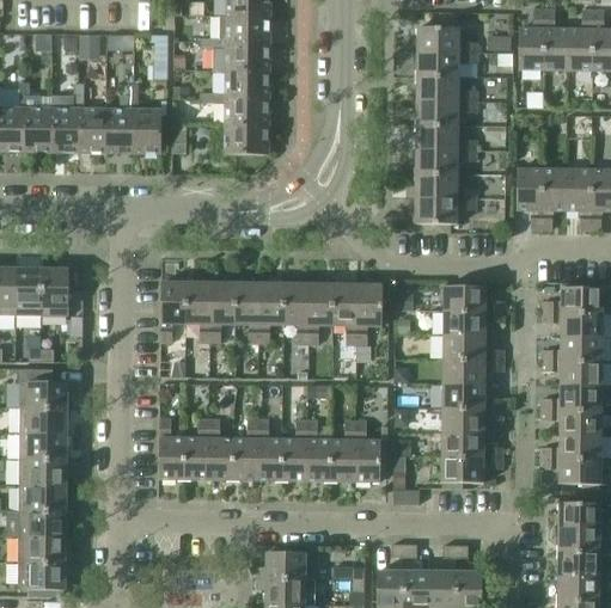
[(269,16),(269,0),(227,0),(227,14),(220,14),(269,16)]
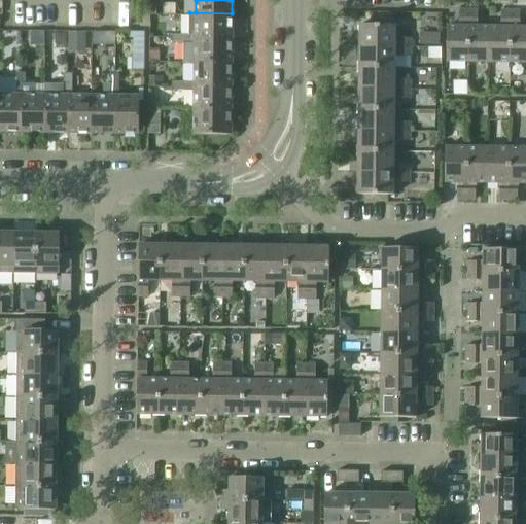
[(467,59),(468,8),(459,7),(459,24),(447,24),(447,59),(467,59)]
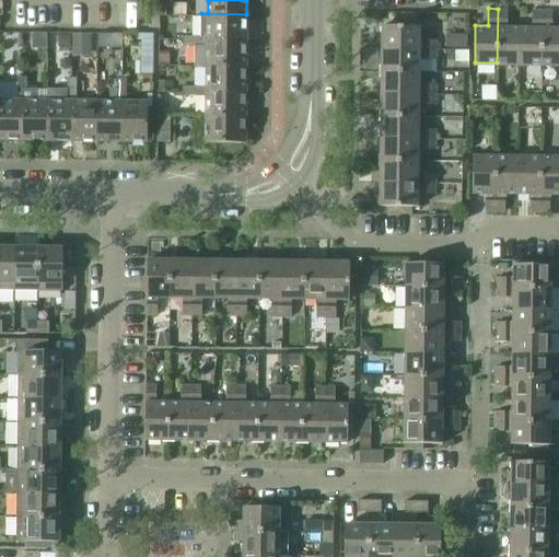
[(520,62),(520,26),(507,25),(507,9),(498,9),(497,62),(520,62)]
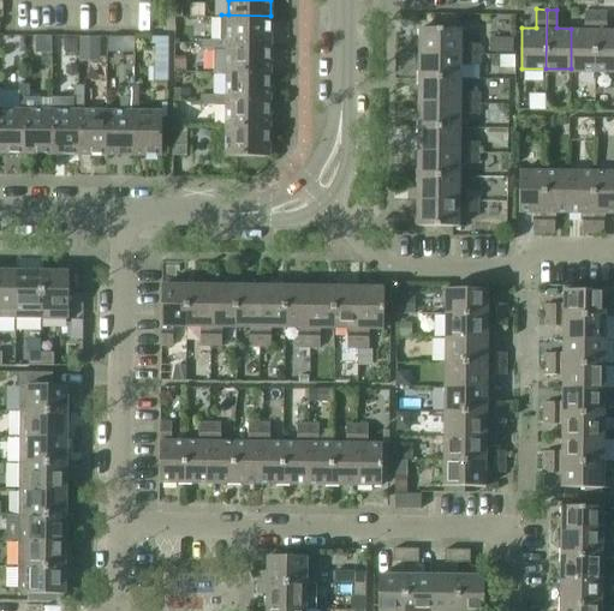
[(571,69),(595,70),(596,10),(585,10),(585,29),(571,29),(571,69)]
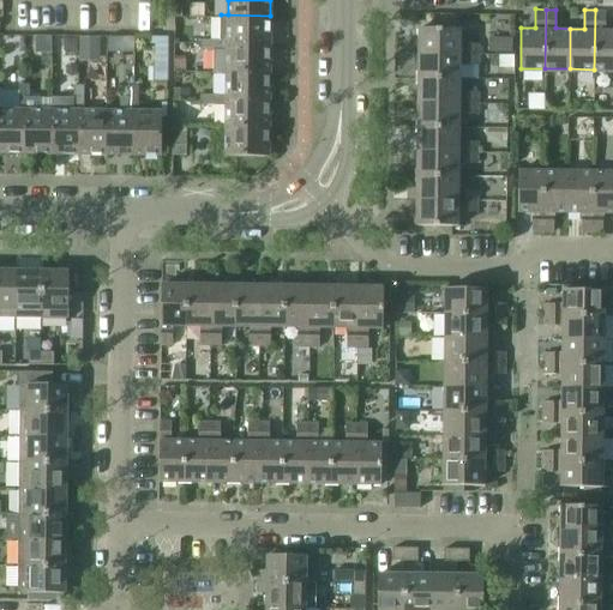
[(612,28),(606,29),(606,10),(595,10),(594,70),(612,68),(612,28)]
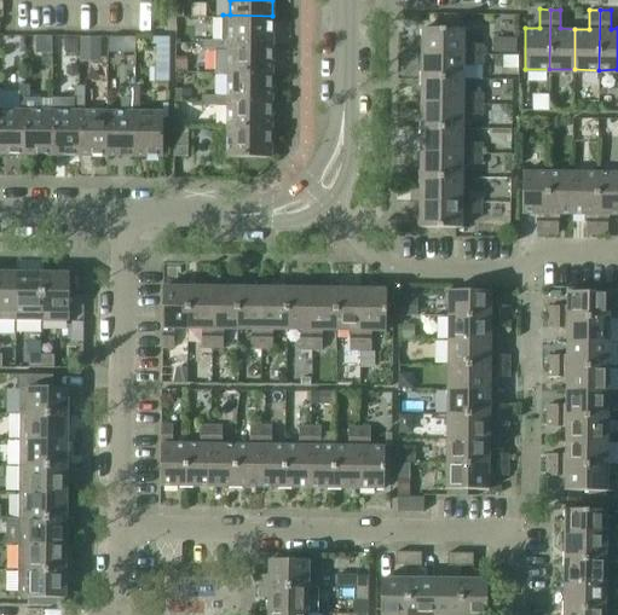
[(272,44),(272,16),(223,15),(223,38),(217,38),(217,47),(230,48),(230,44),(272,44)]
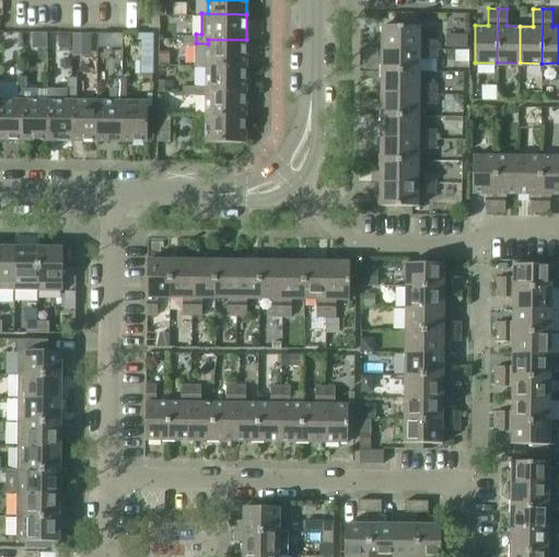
[(382,47),(437,48),(437,38),(420,37),(420,24),(383,24),(382,47)]
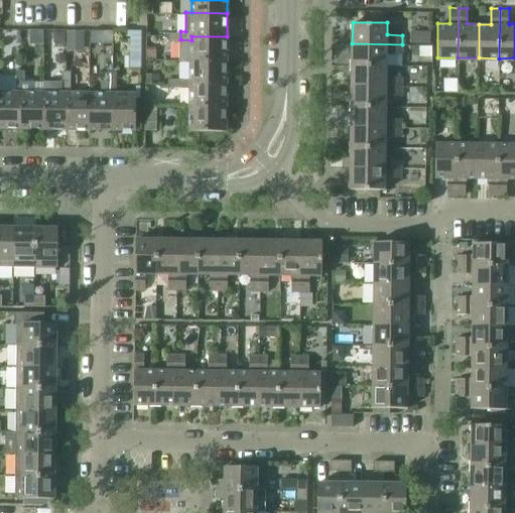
[(42,42),(42,30),(29,30),(29,42),(42,42)]
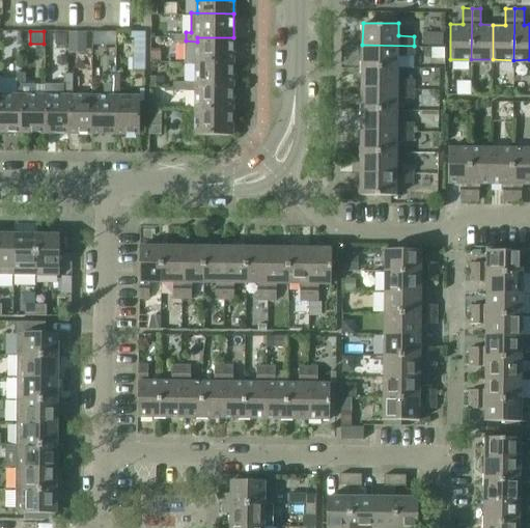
[(174,40),(186,40),(186,32),(174,32),(174,40)]
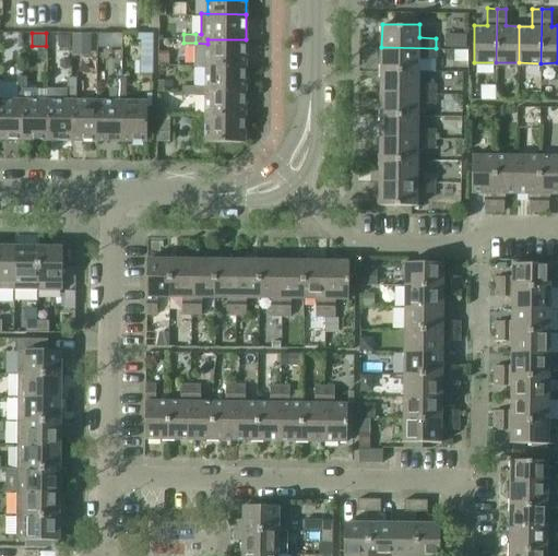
[(88,50),(90,36),(74,35),(74,50),(88,50)]
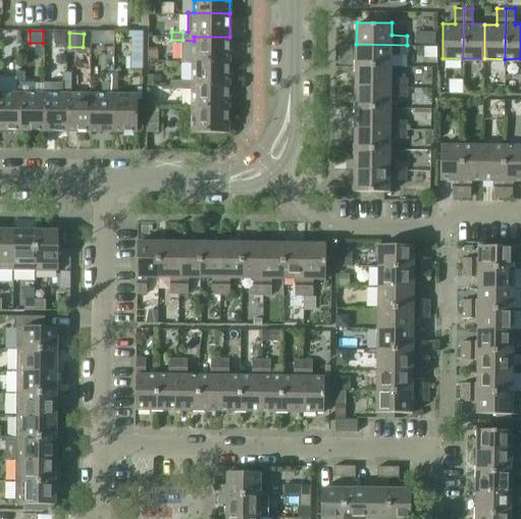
[(132,34),(132,66),(141,66),(141,34),(132,34)]
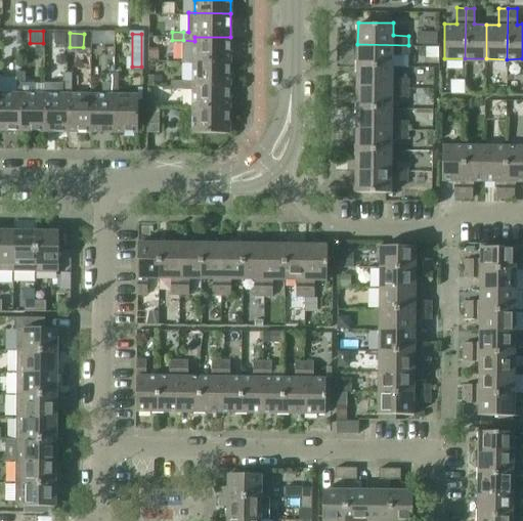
[(230,60),(230,37),(194,37),(194,41),(193,59),(230,60)]
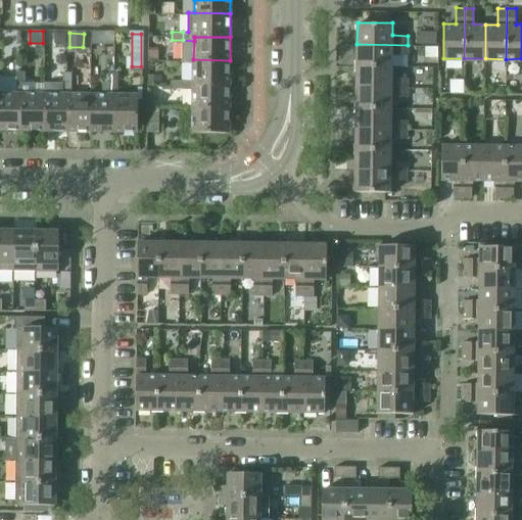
[(408,54),(408,45),(357,44),(357,64),(392,65),(392,54),(408,54)]
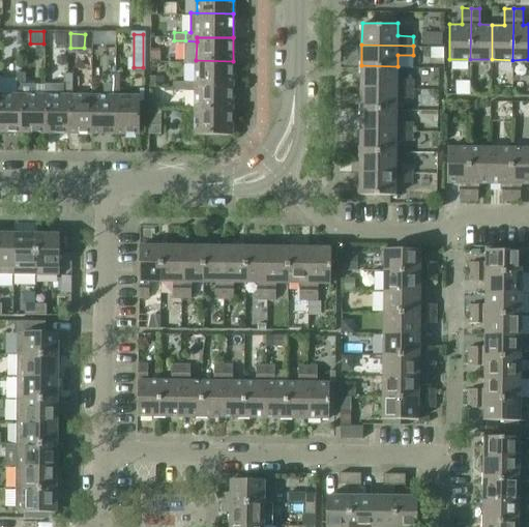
[(185,88),(196,89),(196,84),(232,85),(233,61),(196,60),(196,80),(185,80),(185,88)]
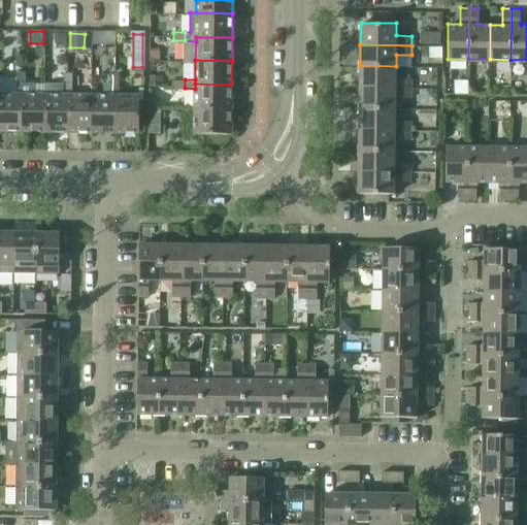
[(395,77),(396,66),(360,65),(360,87),(412,87),(412,77),(395,77)]
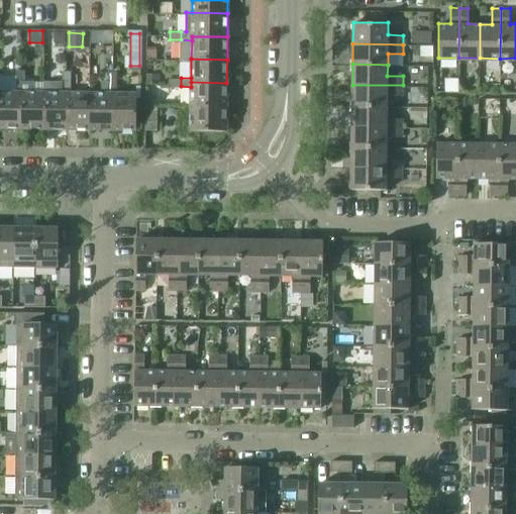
[(16,80),(24,80),(24,69),(16,69),(16,80)]
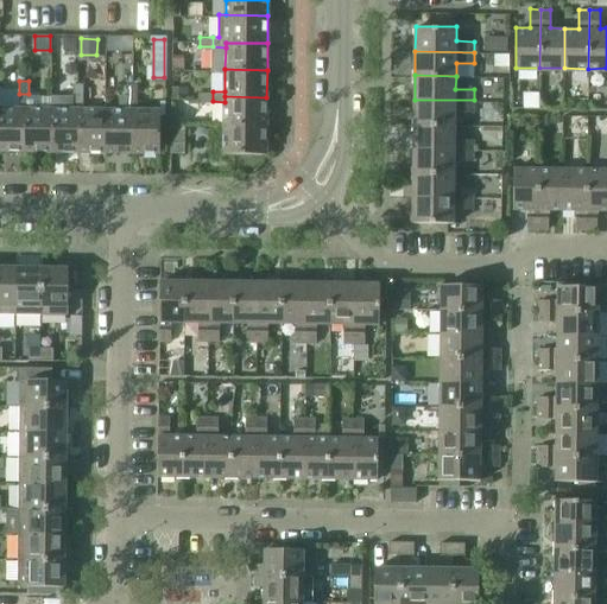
[(73,94),(83,94),(83,81),(73,81),(73,94)]
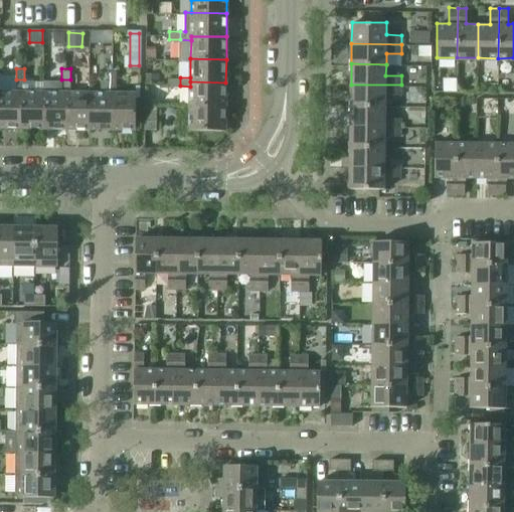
[(107,80),(116,80),(116,69),(107,69),(107,80)]
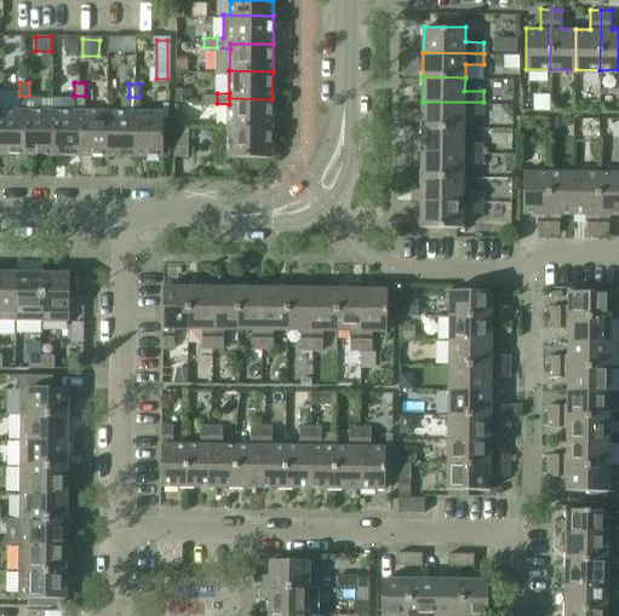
[(191,97),(191,87),(176,86),(177,97),(191,97)]
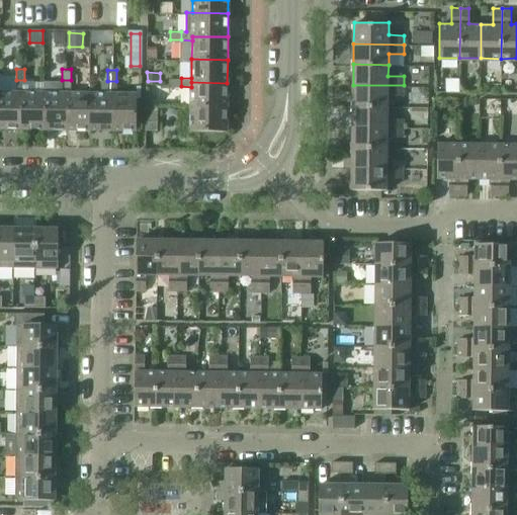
[(181,78),(170,77),(170,86),(181,86),(181,78)]
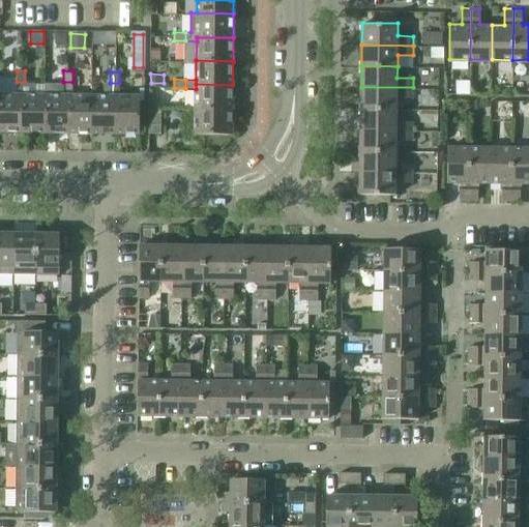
[(43,130),(45,93),(34,93),(34,82),(25,82),(17,82),(17,93),(21,93),(20,129),(43,130)]
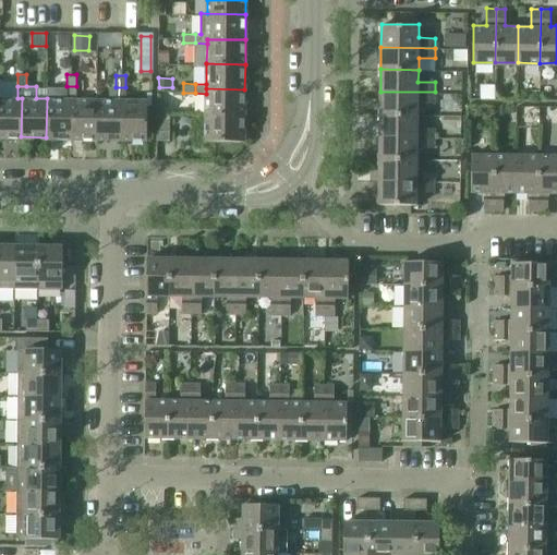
[(75,98),(76,86),(67,86),(67,98),(71,98),(71,137),(96,137),(96,98),(75,98)]
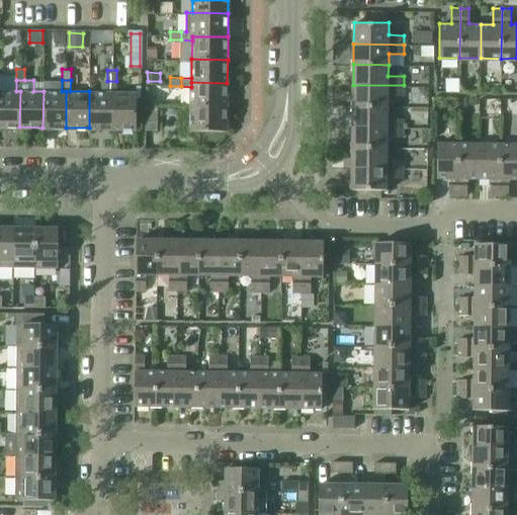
[(116,92),(116,81),(107,81),(107,91),(112,92),(111,127),(136,127),(136,92),(116,92)]
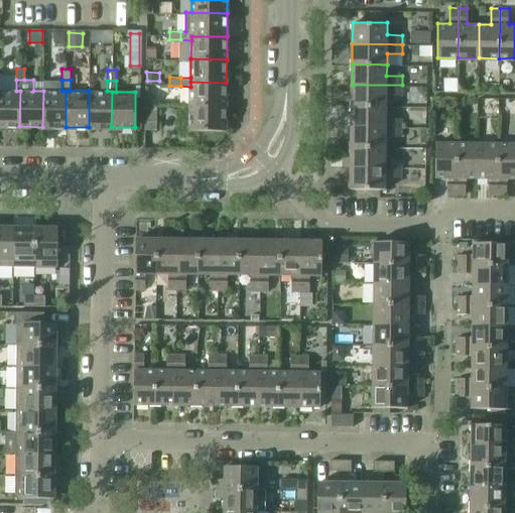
[(190,87),(190,105),(226,105),(226,83),(190,82),(190,87)]
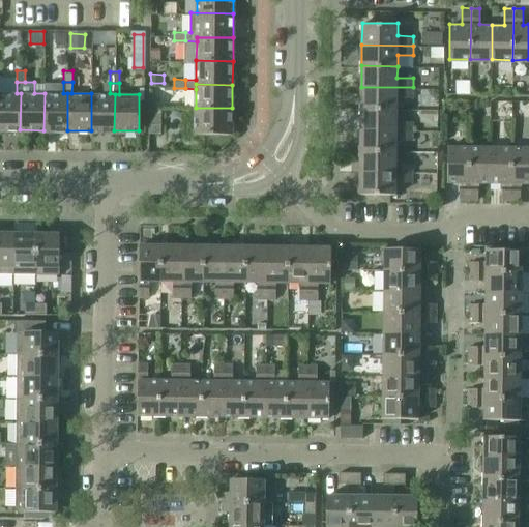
[(413,97),(413,87),(361,87),(361,108),(397,109),(397,96),(413,97)]
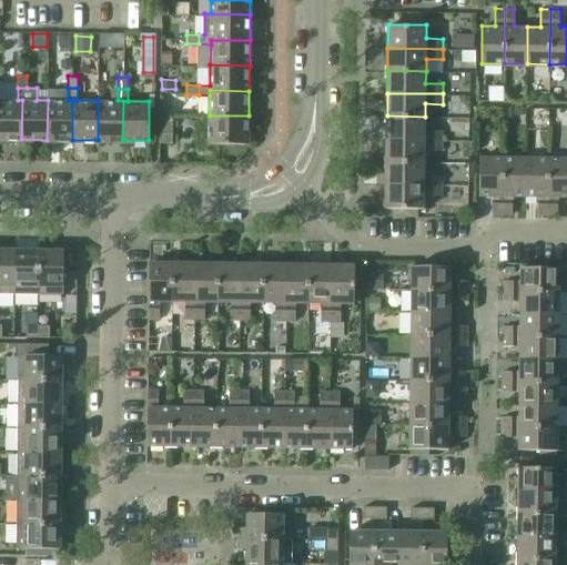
[(18,100),(0,99),(0,139),(21,139),(22,100),(18,100)]
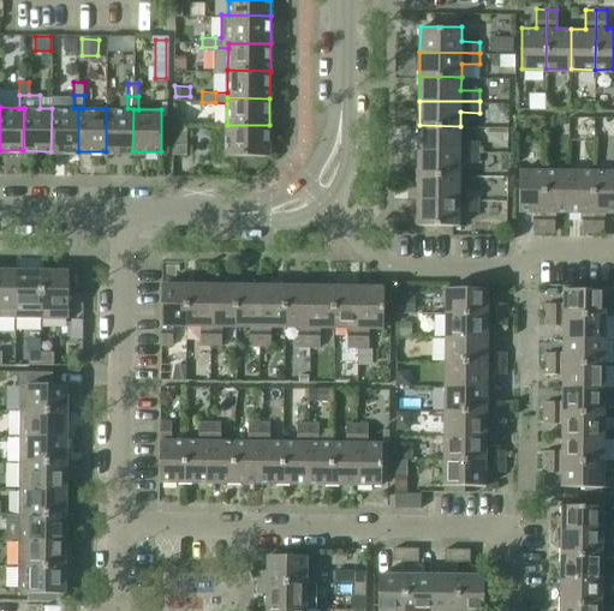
[(51,151),(78,151),(78,108),(73,108),(52,108),(51,151)]
